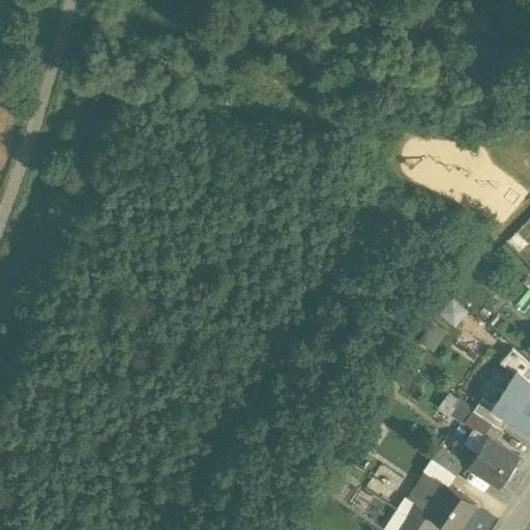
[(525,377),(529,371),(529,364),(512,349),(500,363),(516,374),(518,371),(525,377)]
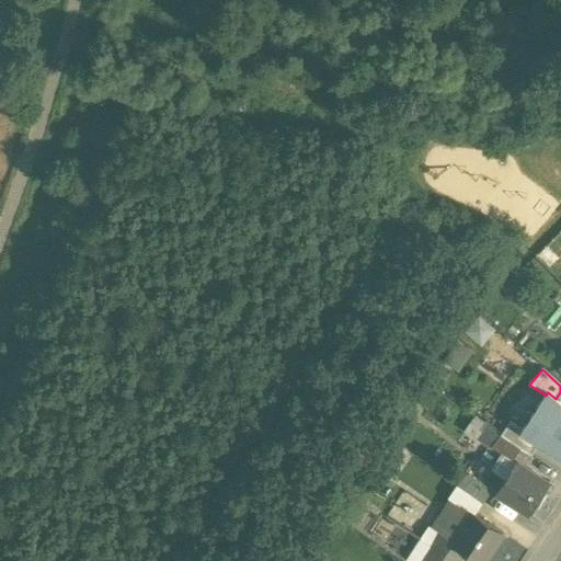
[(560,403),(556,399),(548,392),(546,396),(523,430),(521,433),(538,445),(560,459),(560,403)]
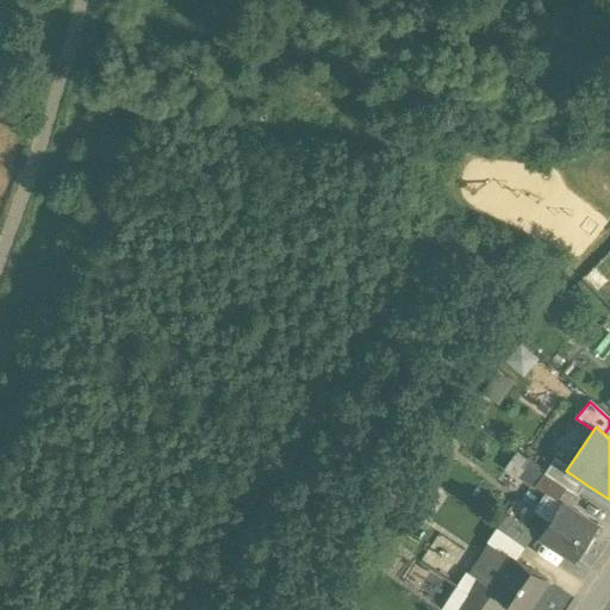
[(534,466),(517,454),(506,470),(535,487),(535,486),(545,473),(534,466)]
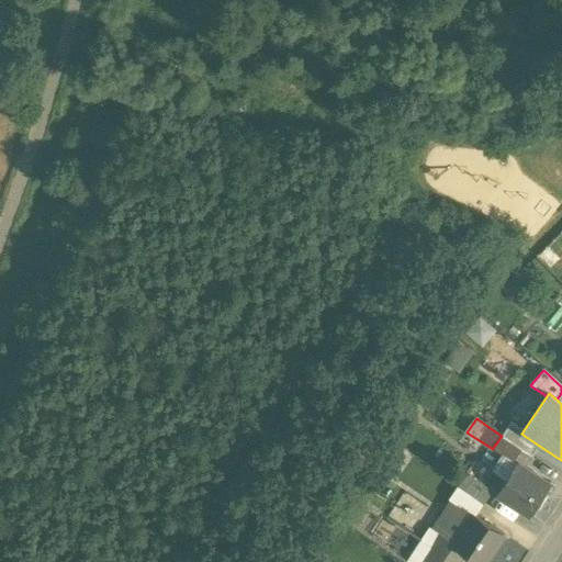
[(524,430),(510,422),(502,436),(532,457),(539,446),(521,434),(524,430)]
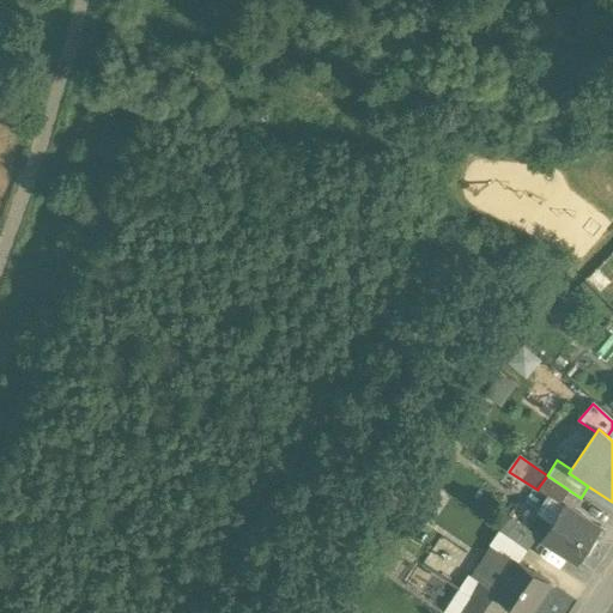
[(572,511),(581,498),(547,475),(538,489),(538,490),(551,498),(572,511)]
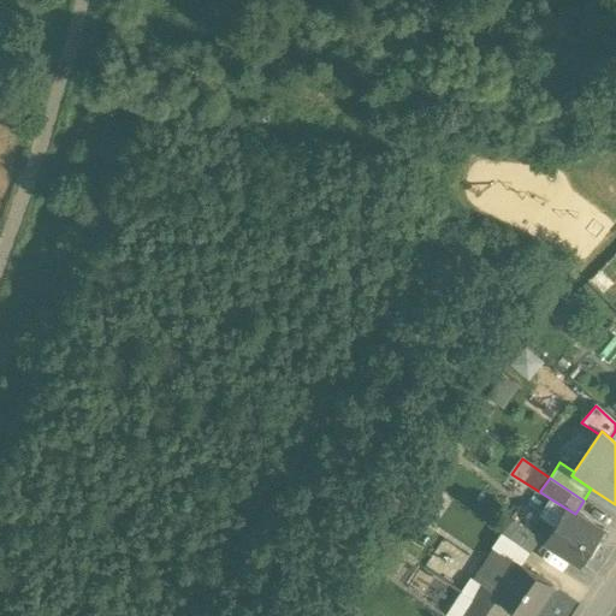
[(575,514),(554,501),(543,517),(555,526),(544,543),(581,567),(604,532),(575,514)]
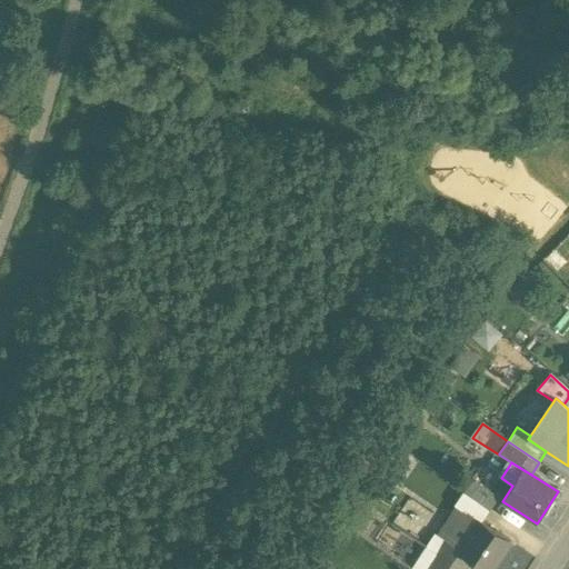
[(429,549),(459,568),(462,568),(469,559),(459,551),(480,520),(487,525),(489,509),(465,493),(443,526),(429,518),(433,511),(381,478),(363,505),(429,549)]
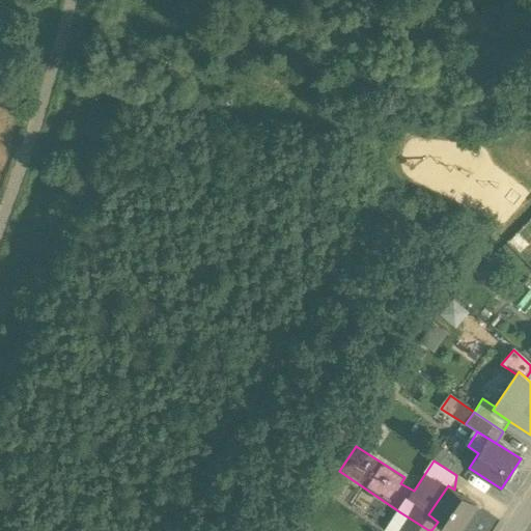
[(434,460),(456,475),(464,464),(441,448),(434,460)]
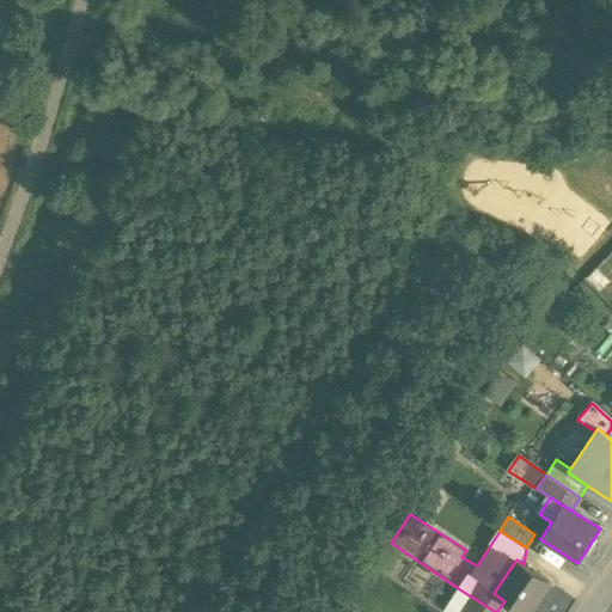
[(530,611),(550,583),(524,564),(516,560),(494,593),(505,601),(519,611),(530,611)]
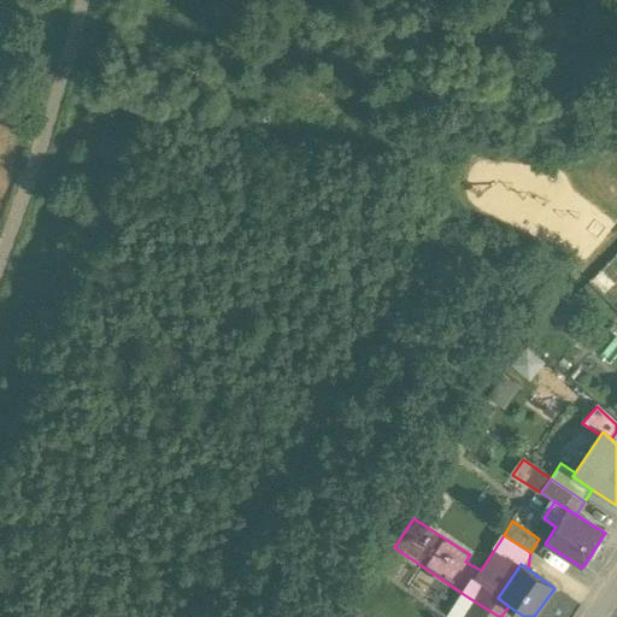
[(498,616),(465,595),(450,616),(451,616),(498,616)]
